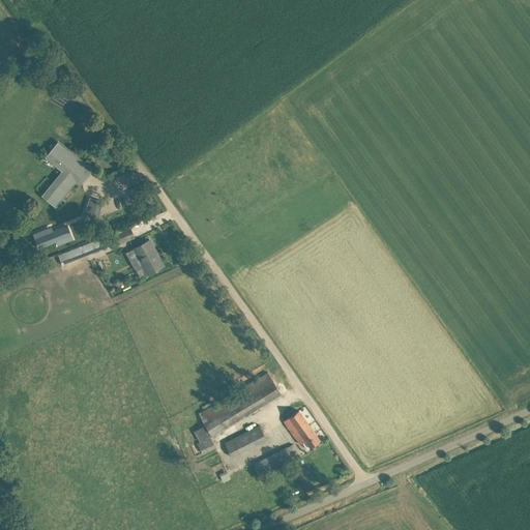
[(41,68),(37,62),(33,65),(37,71),(41,68)]
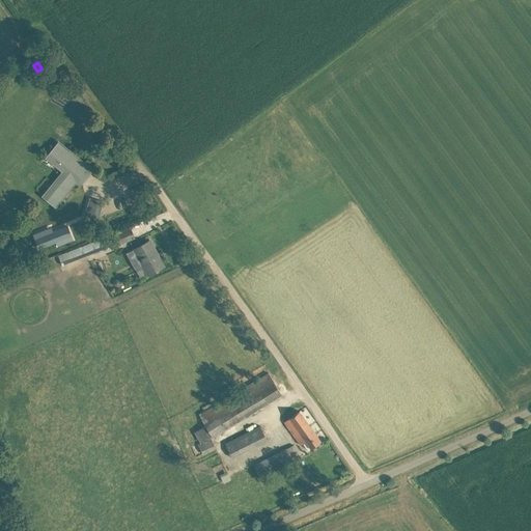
[(89,168),(90,168),(56,143),(45,158),(61,171),(42,195),(55,206),(77,179),(80,182),(82,183),(85,175),(84,175),(89,168)]
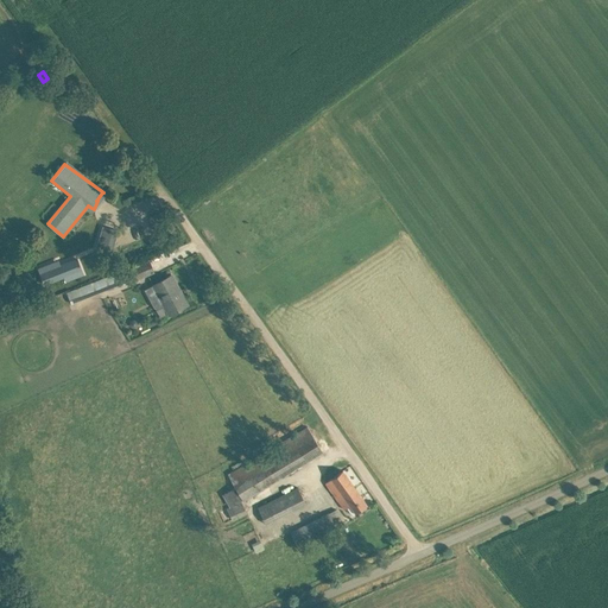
[(96,249),(111,254),(116,230),(103,227),(96,249)]
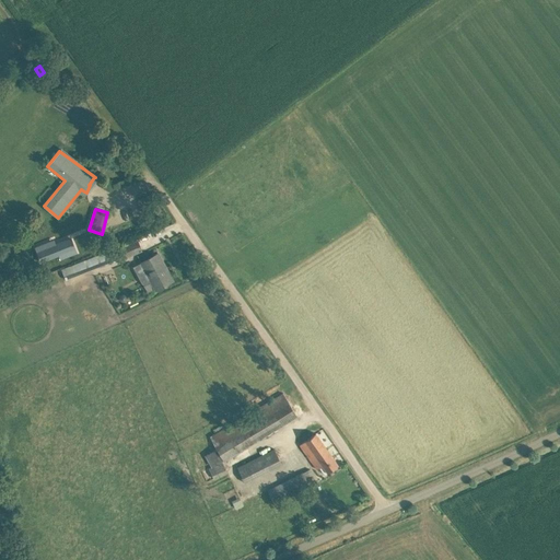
[(71,237),(56,244),(36,252),(41,261),(59,255),(60,259),(77,253),(71,237)]
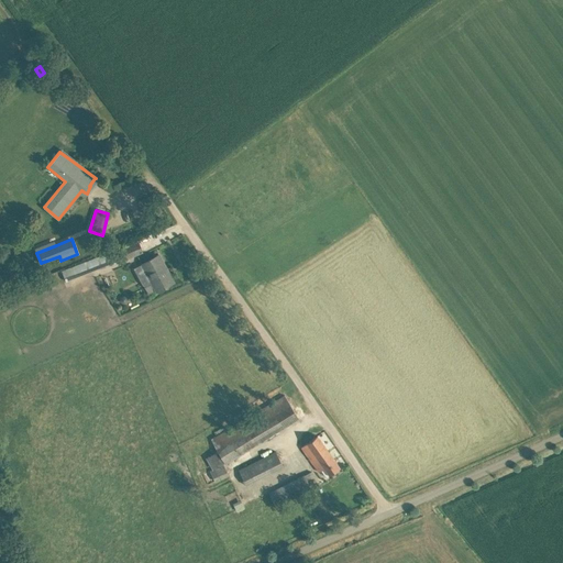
[(10,254),(18,258),(23,251),(8,240),(1,250),(9,255),(10,254)]
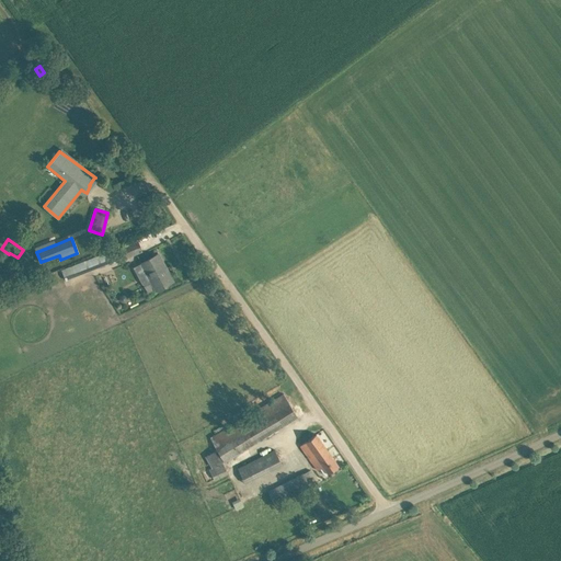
[(117,249),(121,260),(141,252),(138,241),(117,249)]
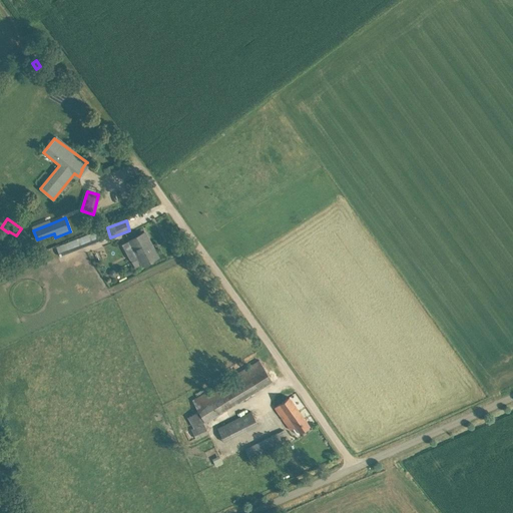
[(60,255),(108,236),(105,227),(56,246),(60,255)]
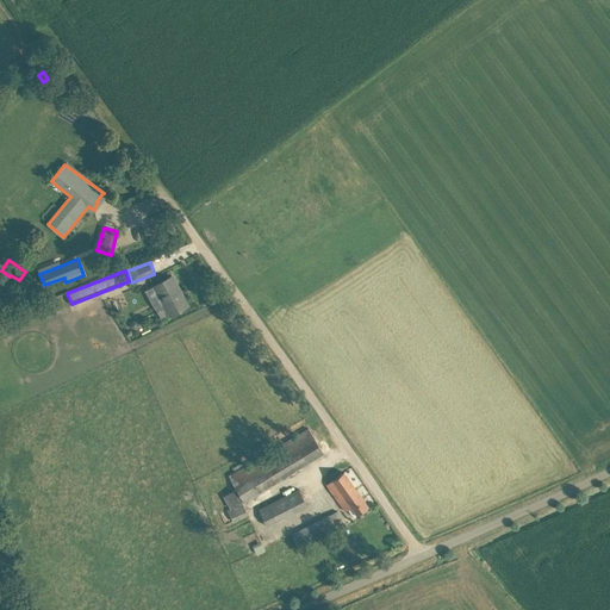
[(154,286),(163,305),(156,310),(161,318),(169,315),(169,316),(172,315),(173,316),(174,316),(178,315),(179,312),(178,311),(186,306),(179,293),(181,292),(173,275),(154,286)]
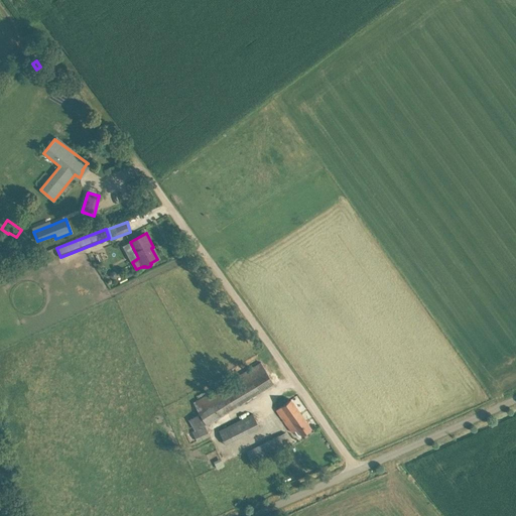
[(194,403),(200,412),(189,419),(196,429),(214,419),(206,405),(248,380),(255,393),(273,382),(261,362),(194,403)]
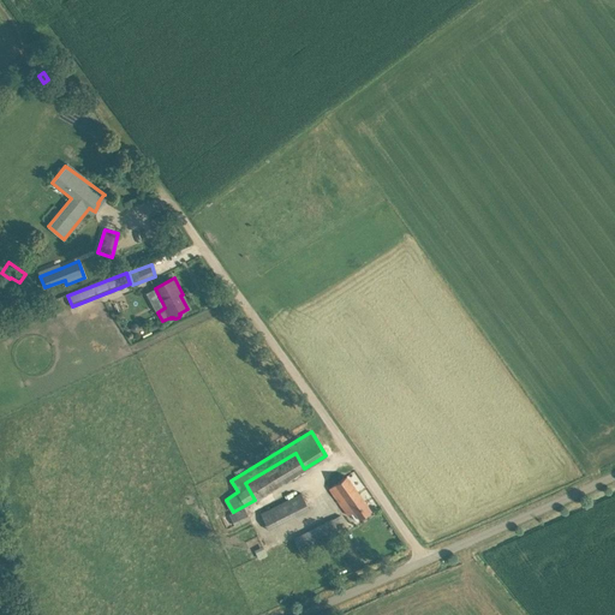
[(329,489),(348,515),(354,511),(359,519),(371,511),(346,476),(329,489)]
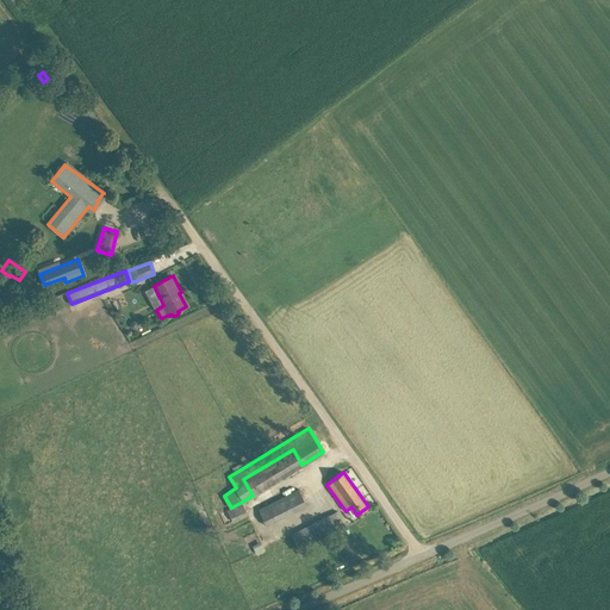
[(287,495),(297,511),(307,505),(298,489),(287,495)]
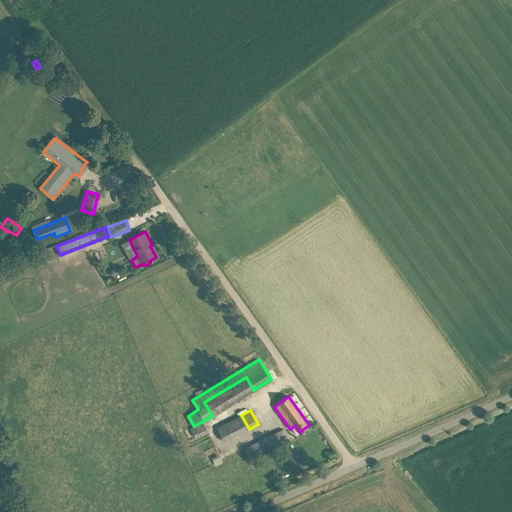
[(191,428),(196,438),(208,432),(203,422),(191,428)]
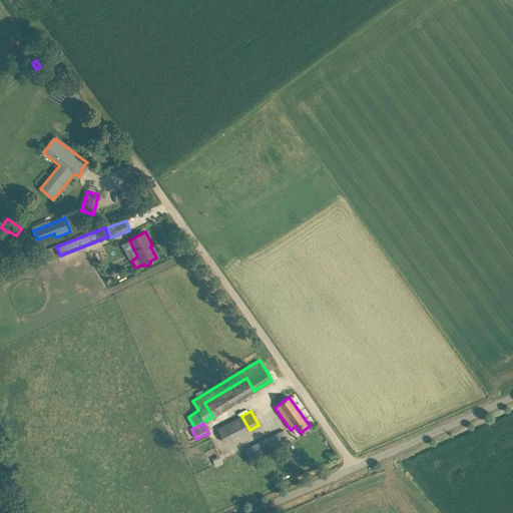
[(285,445),(290,442),(284,430),(245,449),(251,461),(280,447),(285,445)]
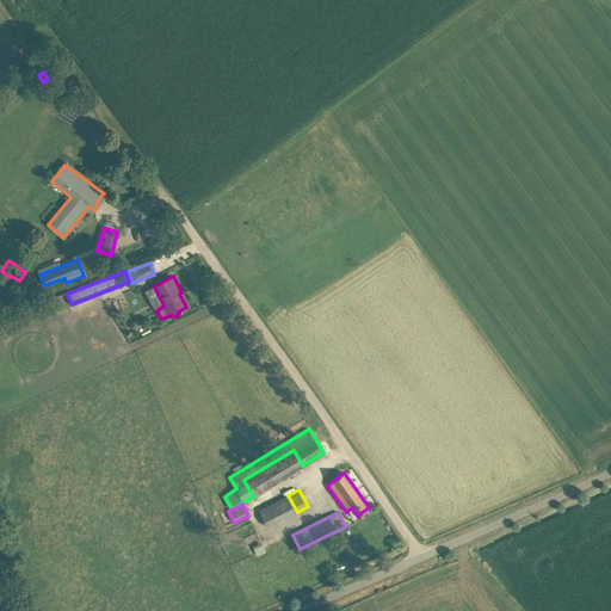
All buildings are outlined.
